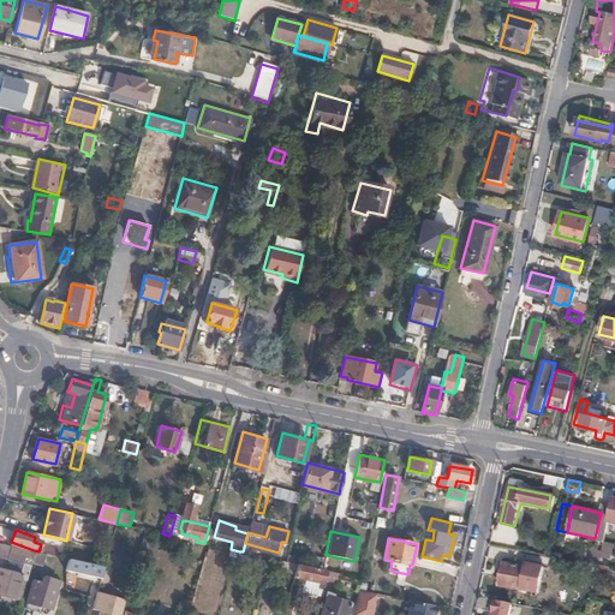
[(34,550),(0,542),(0,555),(5,557),(30,563),(31,560),(34,550)]
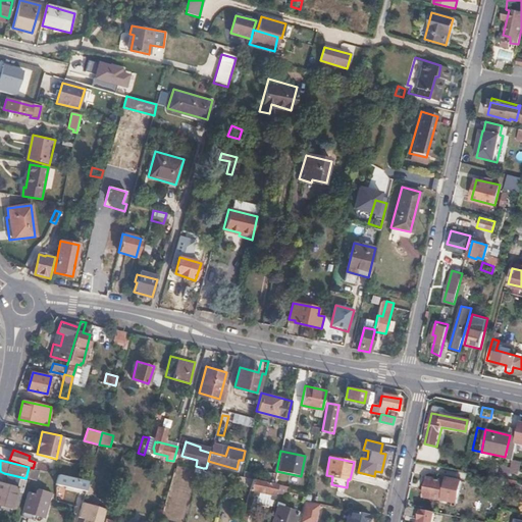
[(260,469),(273,471),(275,464),(262,460),(260,469)]
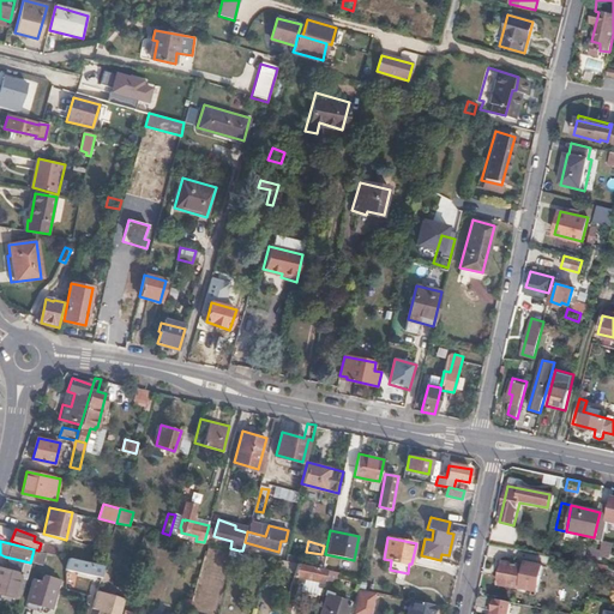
[(38,551),(34,549),(31,559),(43,563),(44,552),(38,551)]
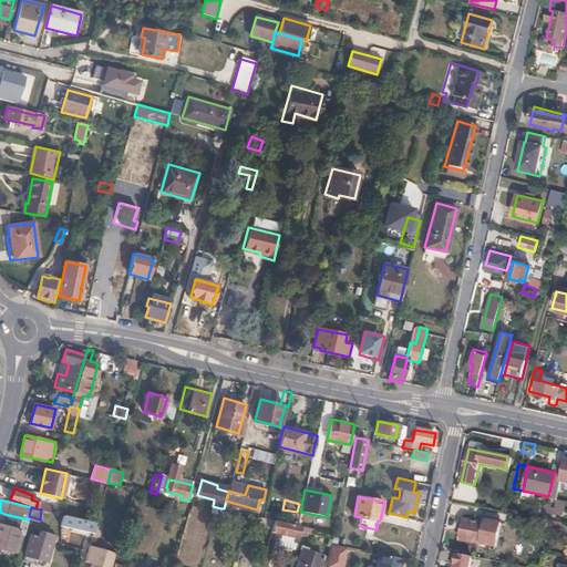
[(28,519),(4,514),(2,525),(24,532),(28,519)]
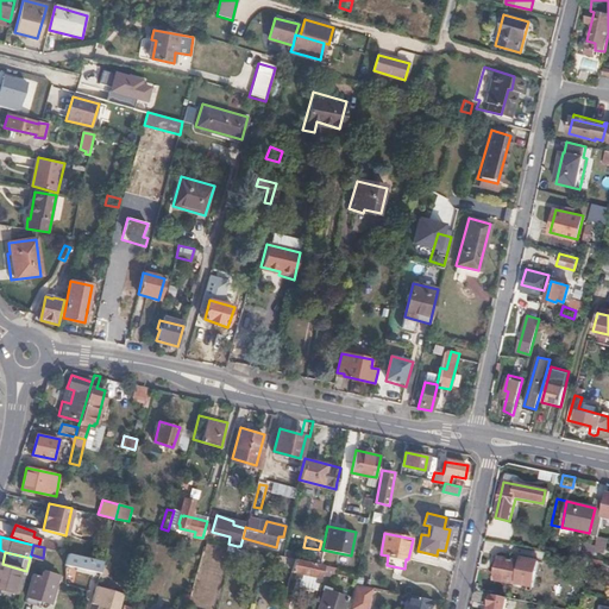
[(67,553),(64,563),(98,572),(101,562),(67,553)]
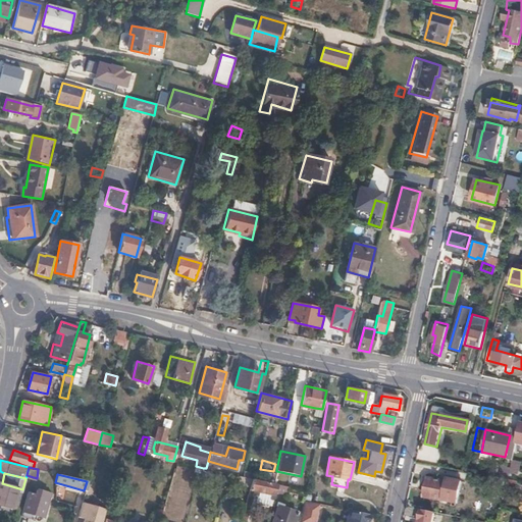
[(244,477),(240,476),(237,475),(235,482),(242,484),(244,477)]
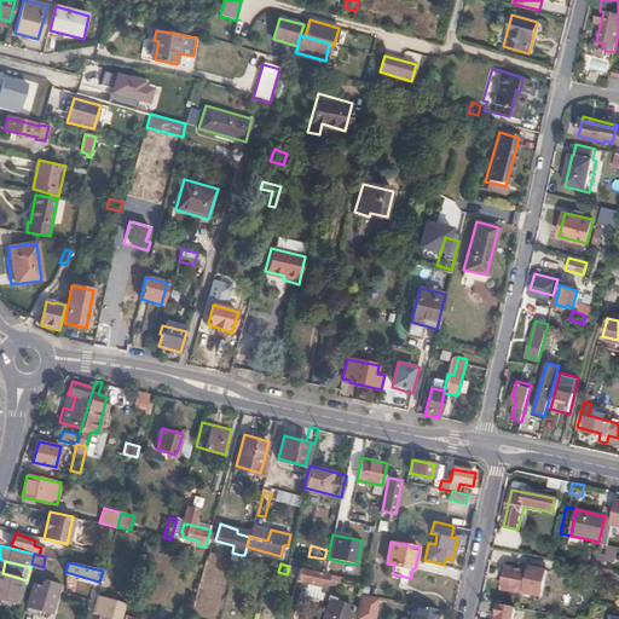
[(532,566),(531,572),(525,595),(545,599),(553,571),(532,566)]
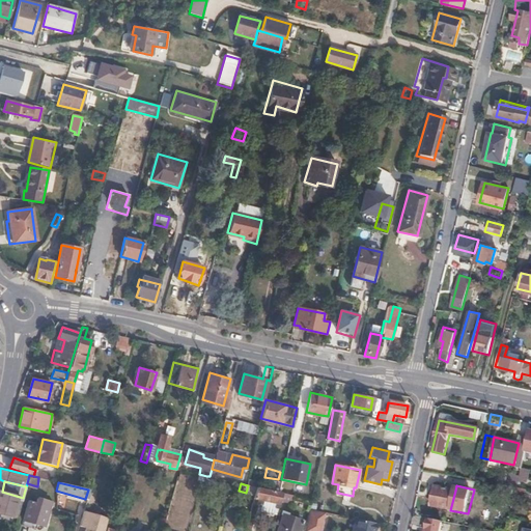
[(256,486),(253,497),(257,497),(256,502),(258,503),(256,509),(275,514),(279,501),(282,493),(279,492),(256,486)]
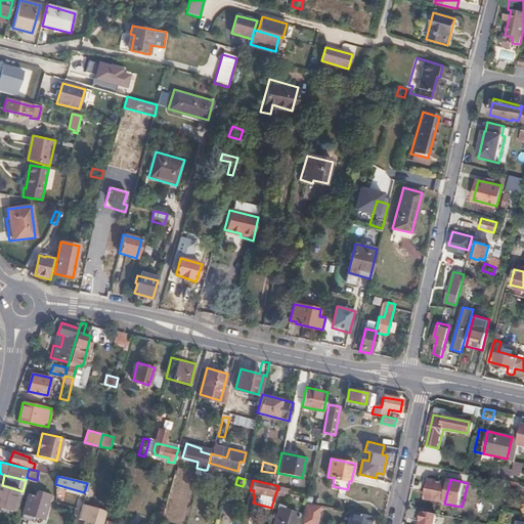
[(449,484),(430,480),(426,499),(444,504),(449,484)]
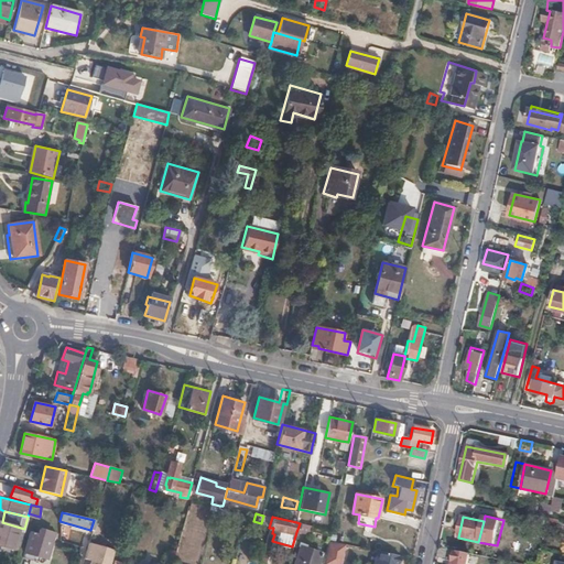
[(100,522),(95,520),(91,534),(97,535),(100,522)]
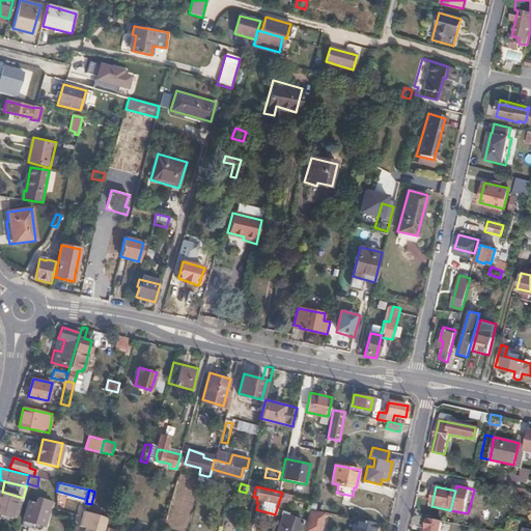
[(0,511),(18,516),(23,498),(2,492),(0,491),(0,511)]
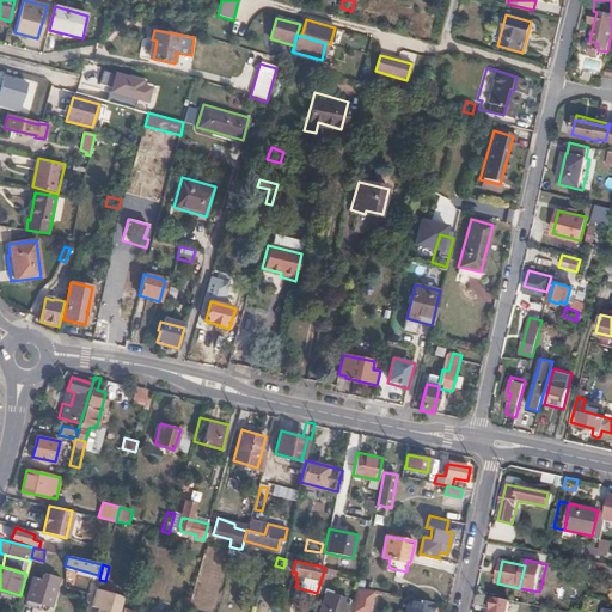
[(325,568),(322,577),(335,580),(338,570),(325,568)]
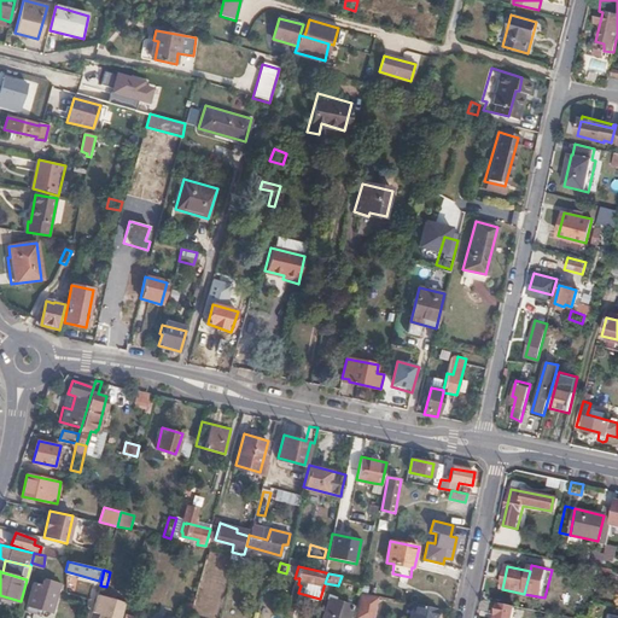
[(50,611),(57,589),(33,582),(27,604),(50,611)]
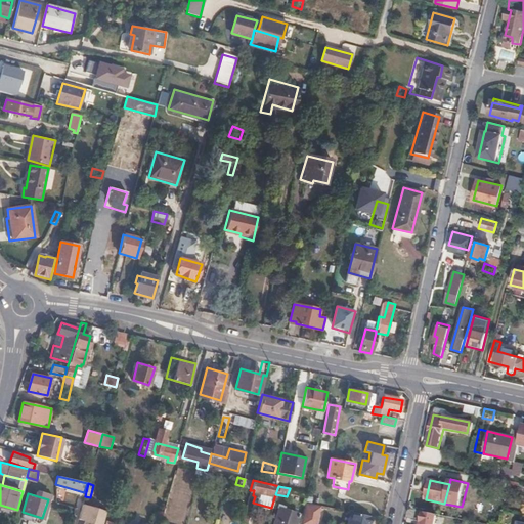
[(99,523),(103,511),(82,505),(78,520),(85,522),(84,523),(99,523)]
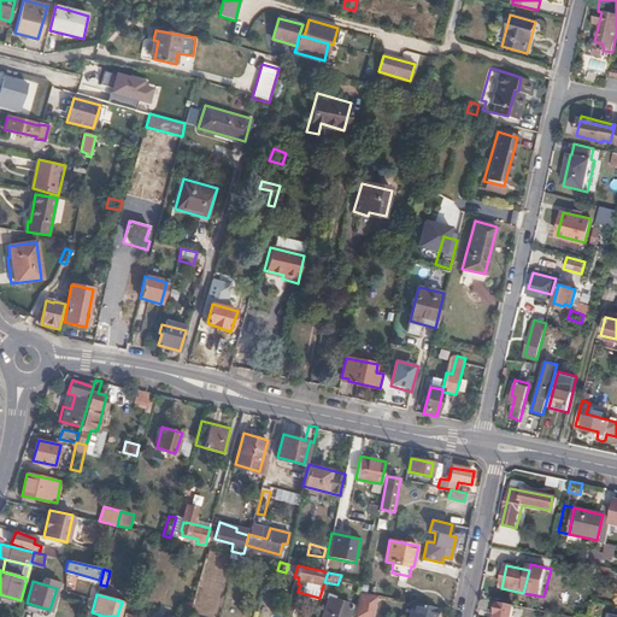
[(347,616),(351,605),(328,598),(322,616),(347,616)]
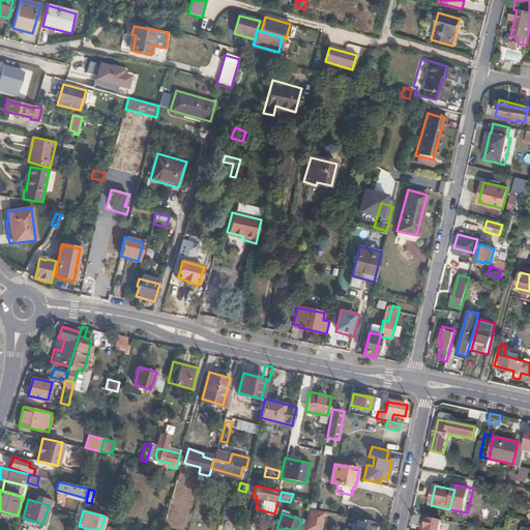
[(306,514),(302,529),(307,529),(320,529),(323,518),(306,514)]
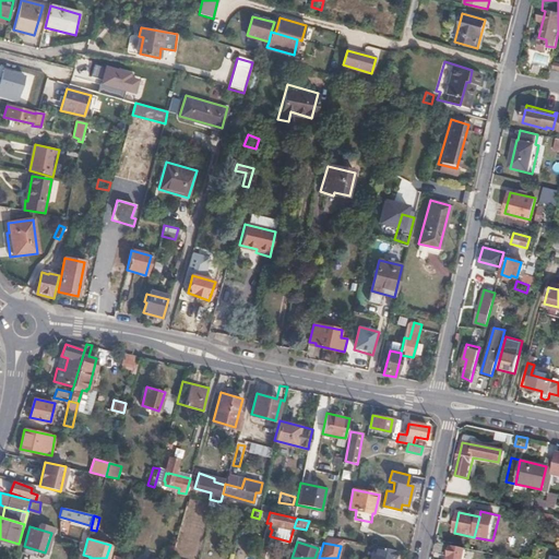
[(394,558),(396,550),(375,546),(371,558),(394,558)]
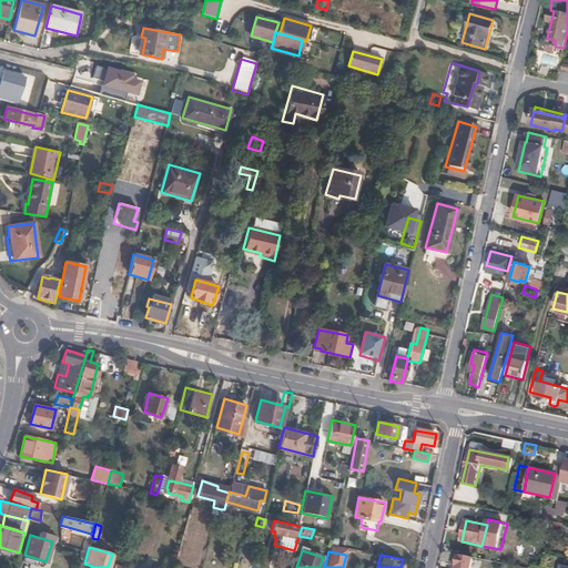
[(470,567),(473,559),(458,557),(456,567),(470,567)]
